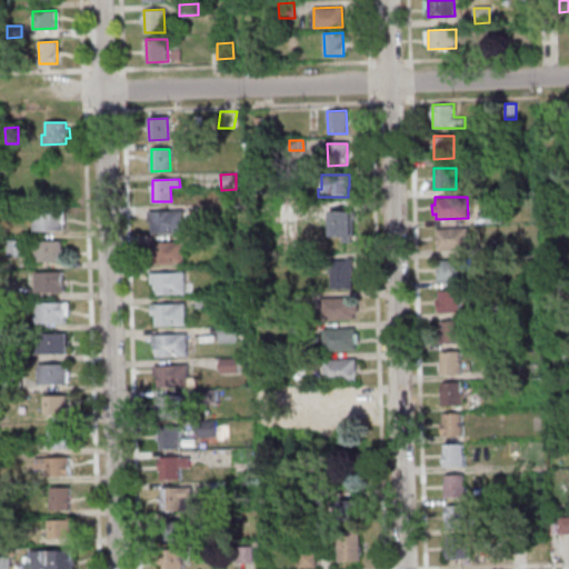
[(32,211),(63,210),(63,222),(61,222),(61,229),(32,230),(32,211)]
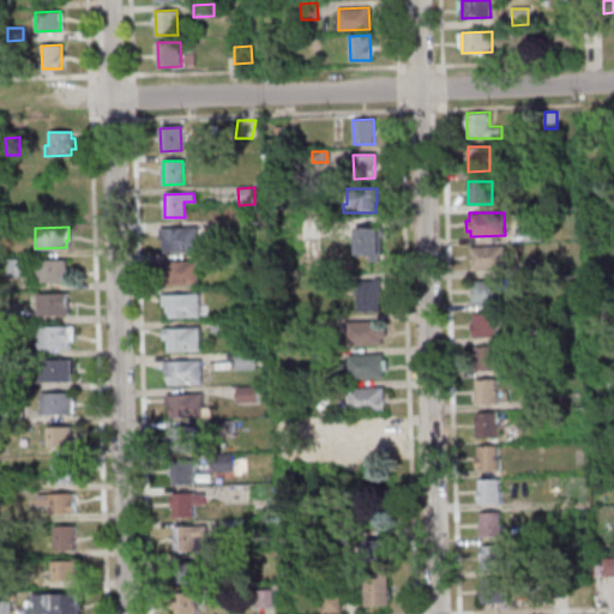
[(160,228),(196,227),(197,251),(166,252),(164,239),(160,239),(160,228)]
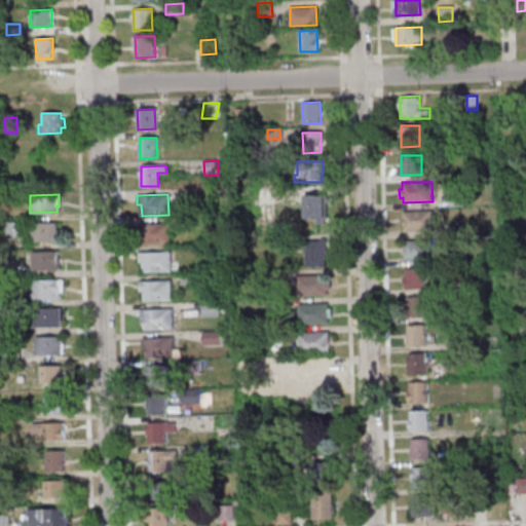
[(448,195),(448,207),(464,207),(463,194),(448,195)]
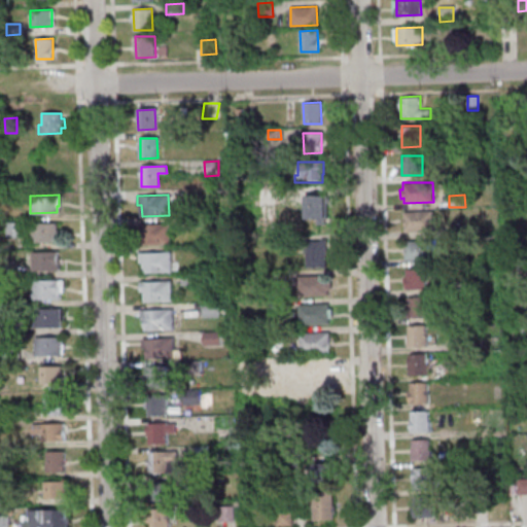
[(306,218),(305,197),(326,196),(326,218),(306,218)]
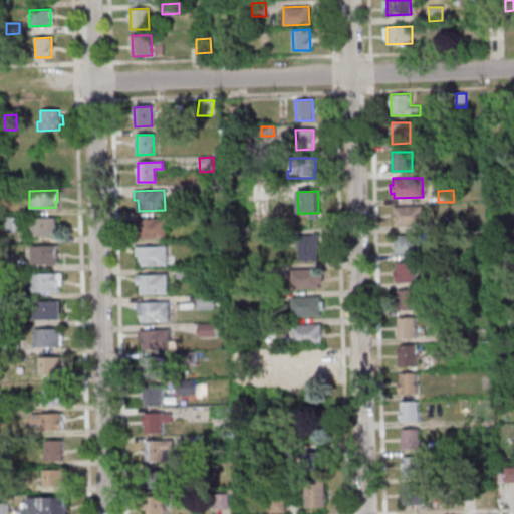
[(395,227),(424,226),(423,206),(395,207),(395,227)]
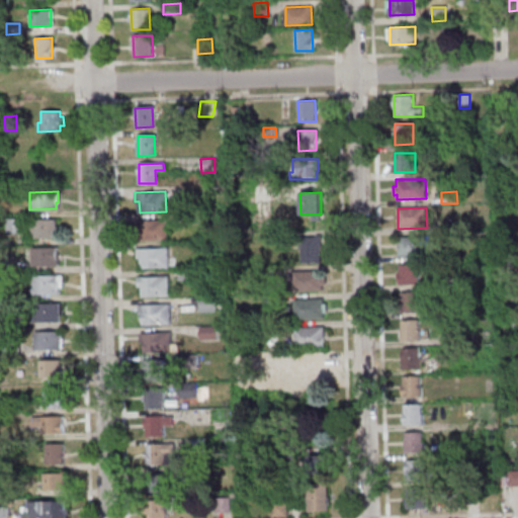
[(184,225),(183,214),(197,213),(198,224),(184,225)]
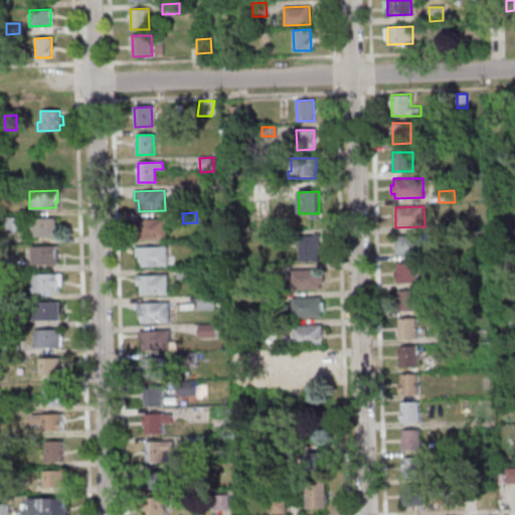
[(5,217),(21,217),(22,231),(6,231),(5,217)]
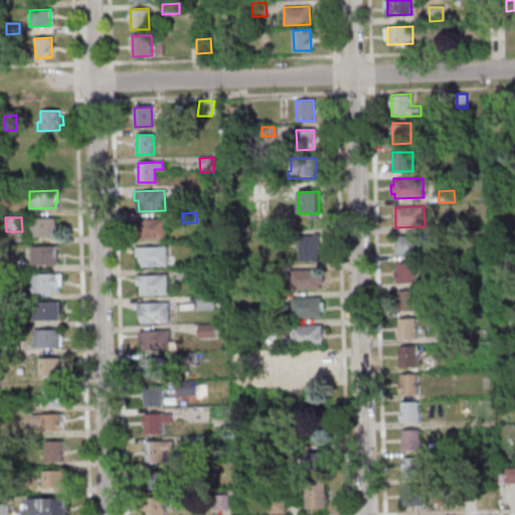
[(30,218),(55,217),(56,235),(30,236),(30,218)]
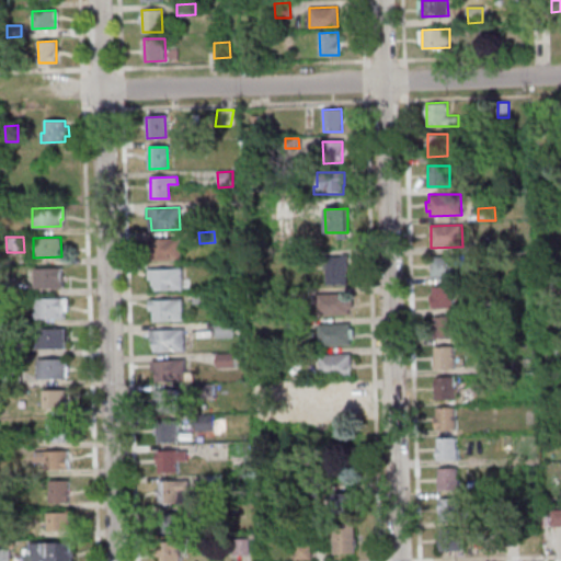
[(148,239),(181,238),(182,259),(152,259),(152,250),(148,250),(148,239)]
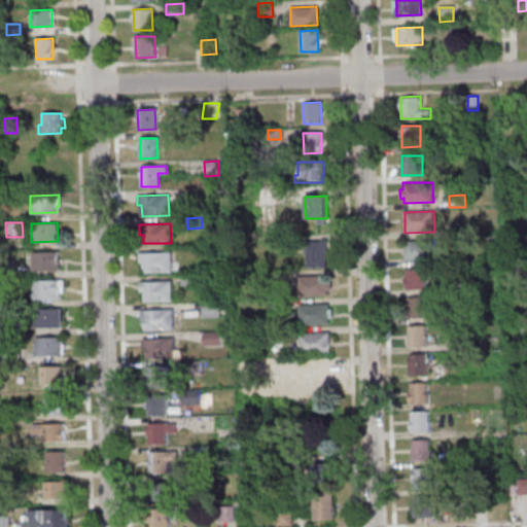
[(449,223),(449,236),(464,235),(464,223),(449,223)]
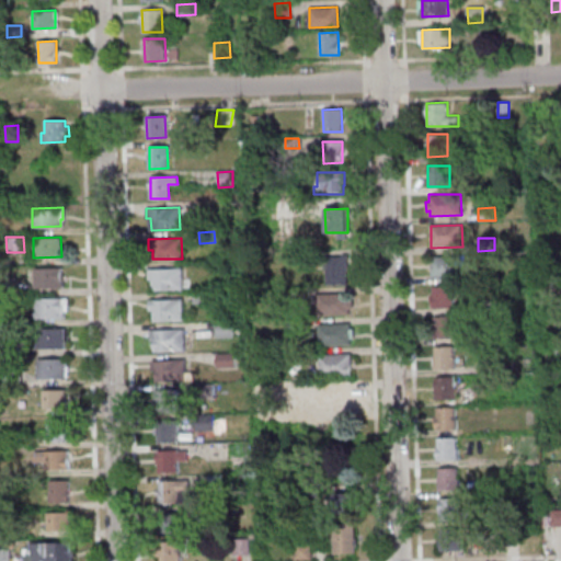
[(432,277),(478,276),(478,272),(485,272),(485,255),(431,256),(432,277)]
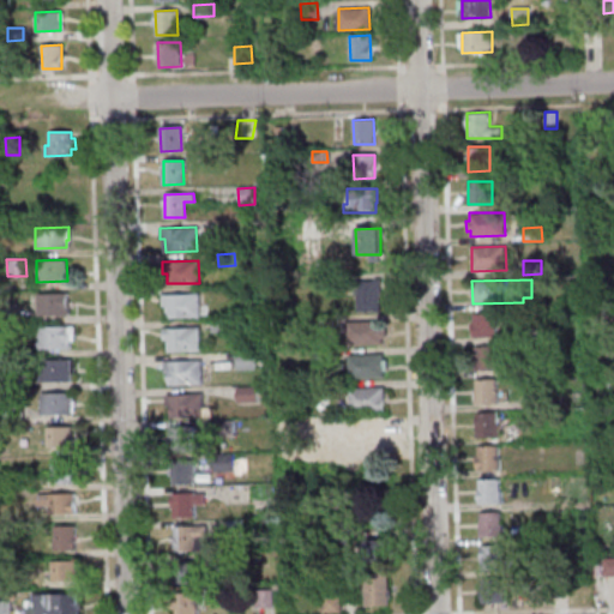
[(357,311),(356,282),(379,281),(379,311),(357,311)]
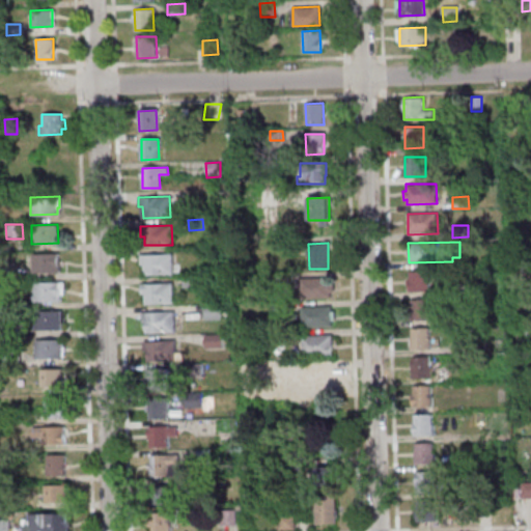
[(57,253),(58,271),(32,272),(32,254),(57,253)]
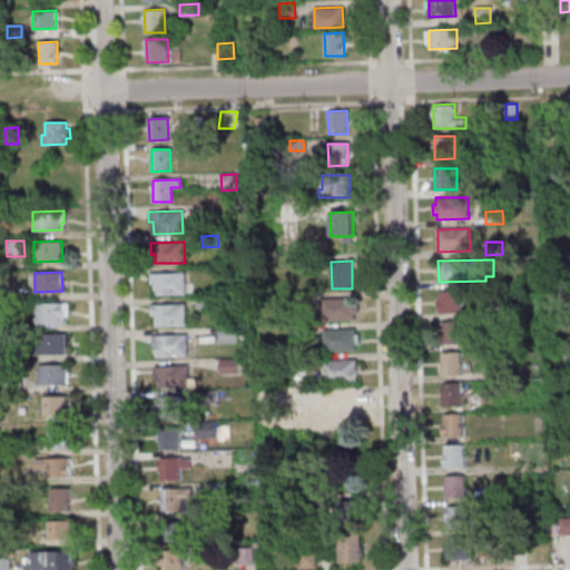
[(184,273),(185,294),(154,295),(154,284),(150,284),(150,274),(184,273)]
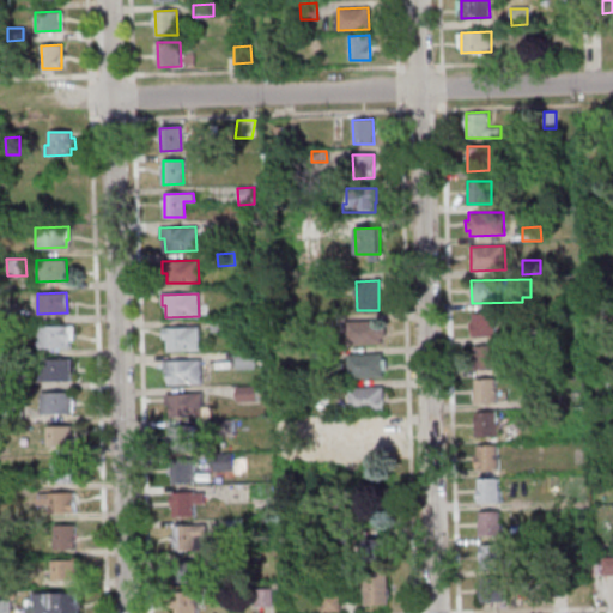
[(16,321),(0,321),(0,303),(14,303),(16,321)]
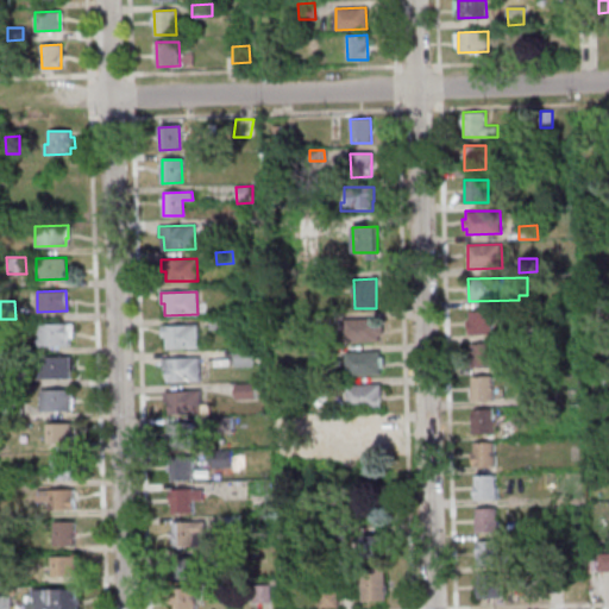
[(493,333),(491,309),(469,311),(469,334),(493,333)]
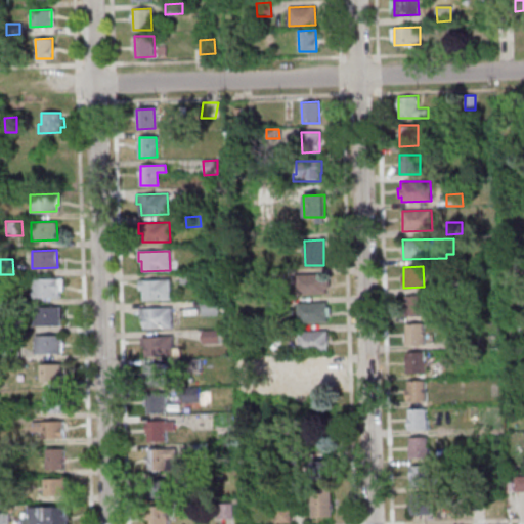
[(232,282),(232,272),(239,272),(241,282),(232,282)]
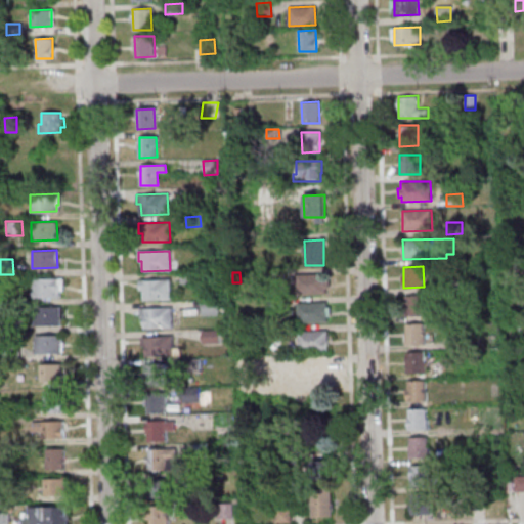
[(180,284),(180,273),(194,273),(194,284),(180,284)]
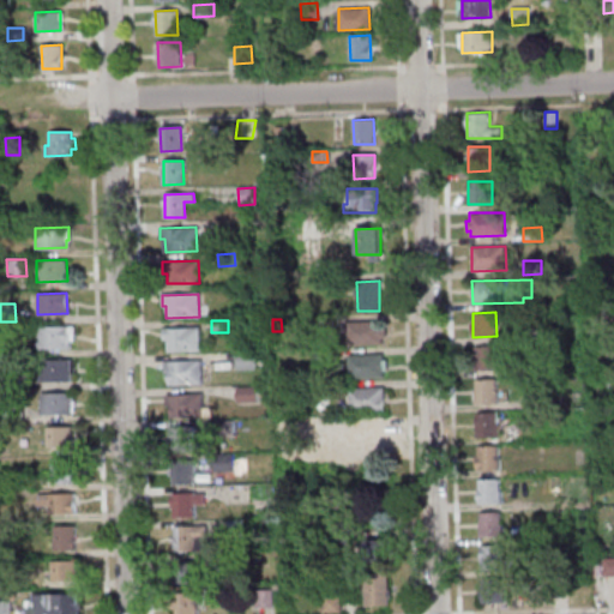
[(348,344),(348,323),(385,321),(386,337),(381,337),(381,343),(348,344)]
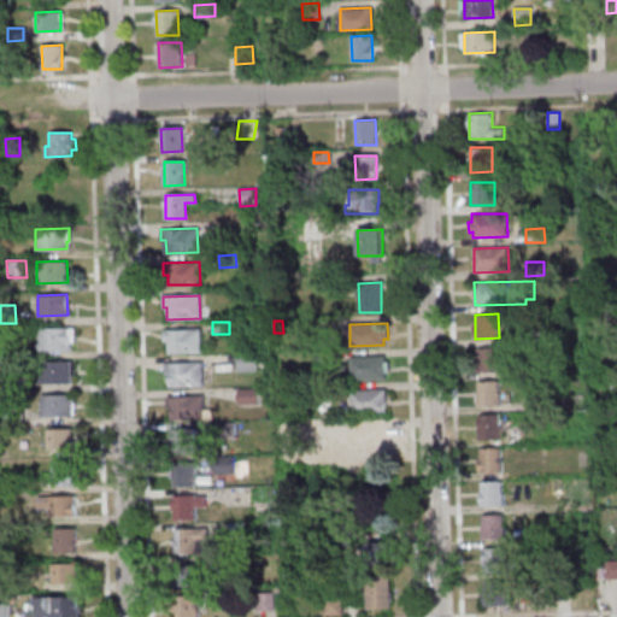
[(37,329),(74,328),(74,342),(69,342),(69,350),(39,351),(37,329)]
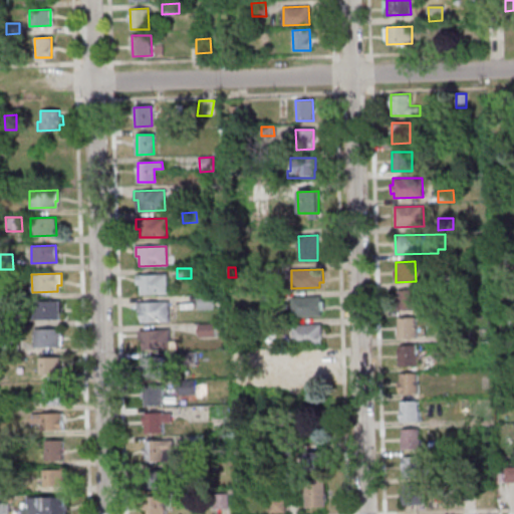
[(137,275),(167,274),(168,293),(141,294),(140,285),(137,285),(137,275)]
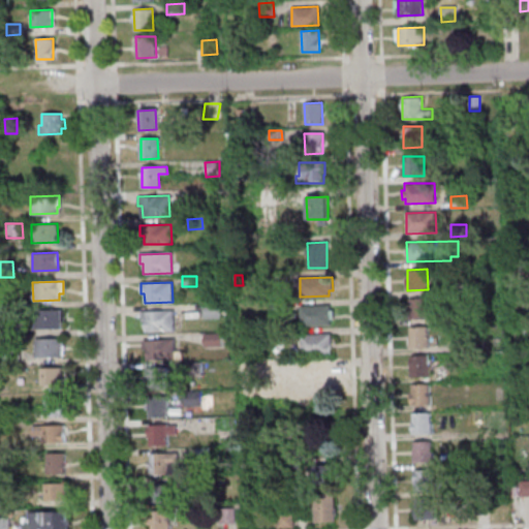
[(409,319),(427,319),(427,299),(409,299),(409,319)]
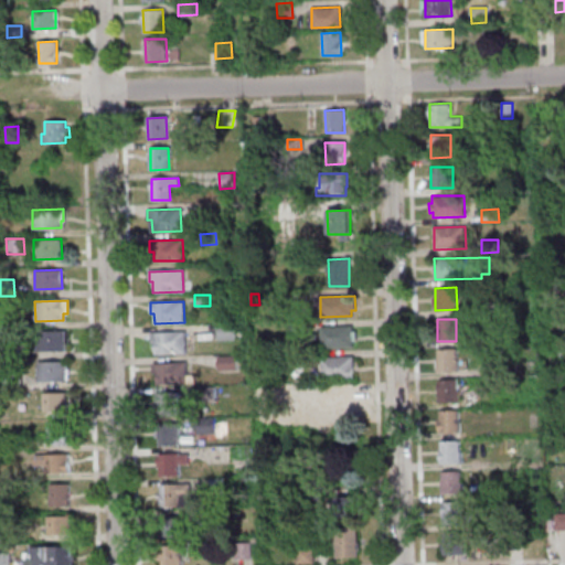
[(234,323),(235,339),(217,340),(217,324),(234,323)]
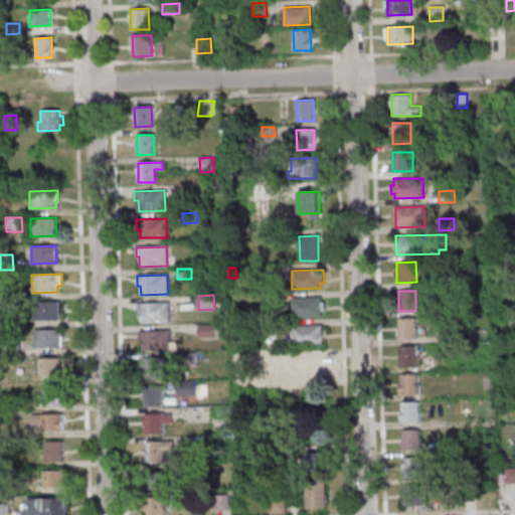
[(276,304),(262,304),(262,295),(276,295),(276,304)]
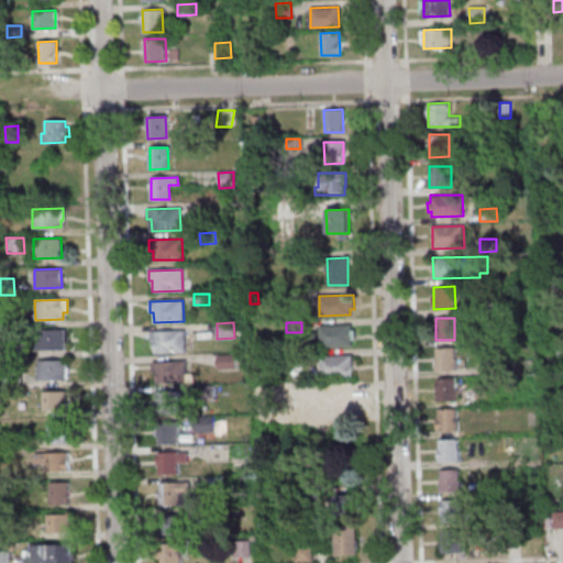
[(321,346),(320,326),(350,326),(351,331),(353,331),(354,340),(351,340),(351,345),(321,346)]
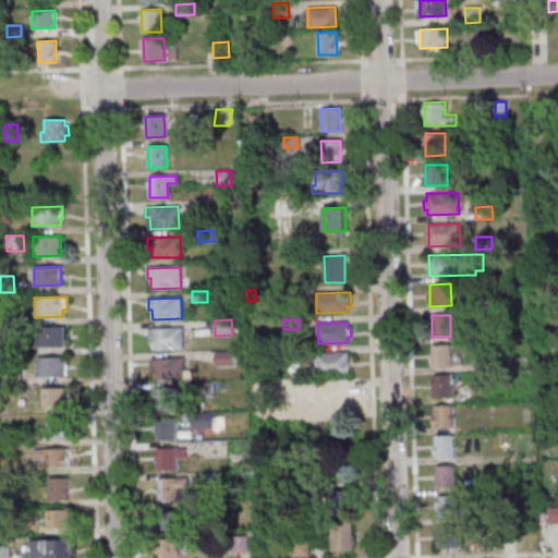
[(36,327),(63,326),(64,347),(37,347),(36,327)]
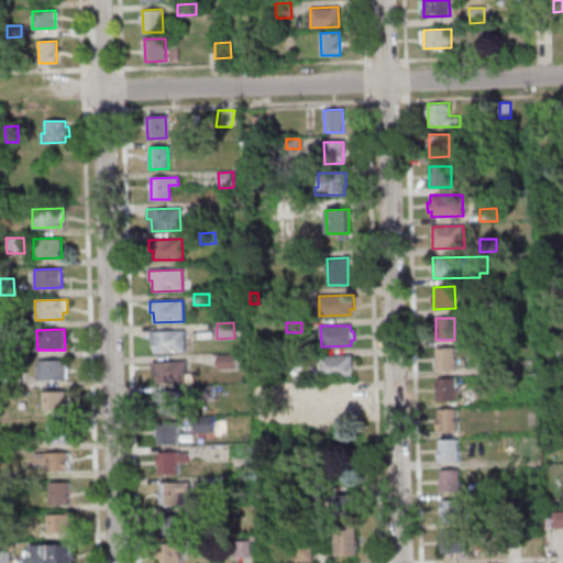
[(184,331),(185,352),(155,353),(154,341),(151,341),(150,332),(184,331)]
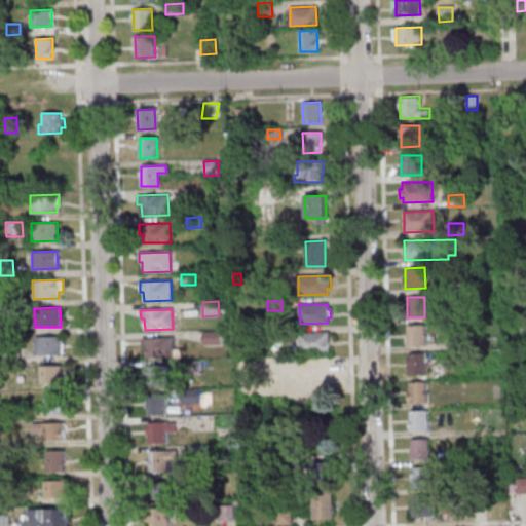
[(525,322),(516,322),(516,336),(525,336),(525,322)]
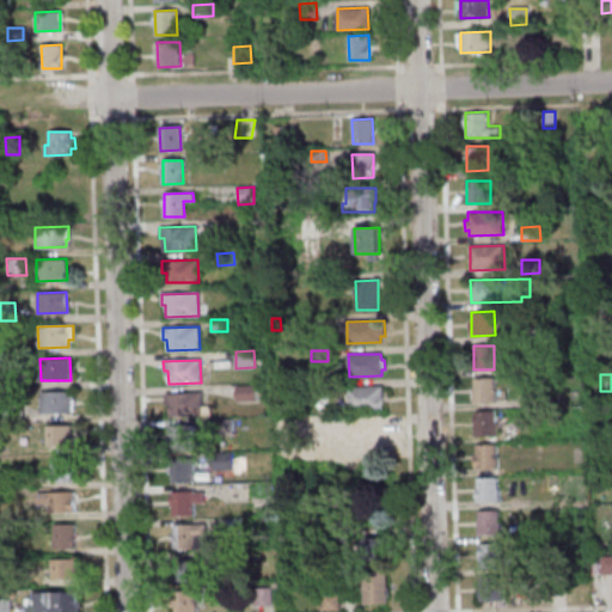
[(18,375),(19,389),(2,389),(2,375),(18,375)]
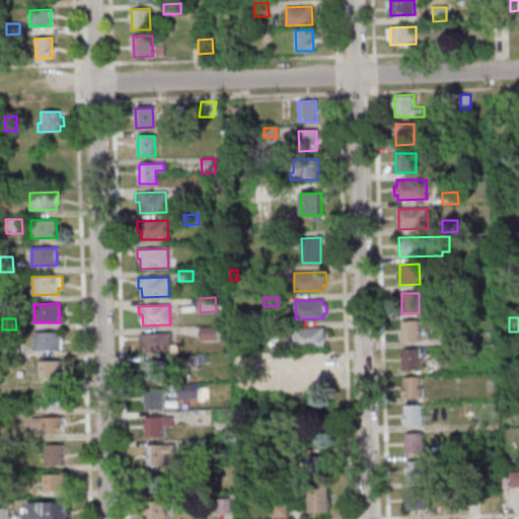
[(422,340),(421,319),(401,320),(401,341),(422,340)]
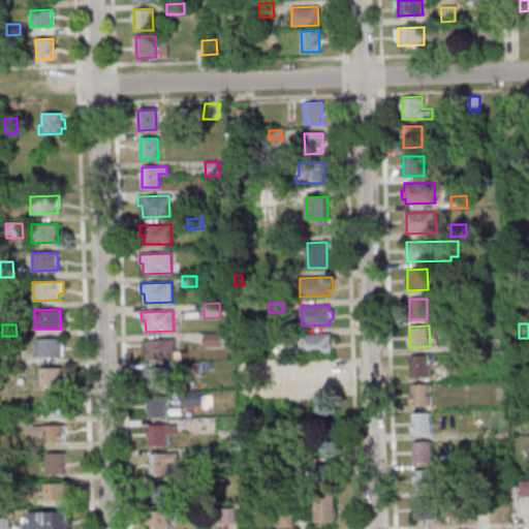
[(220,334),(220,346),(206,346),(205,334),(220,334)]
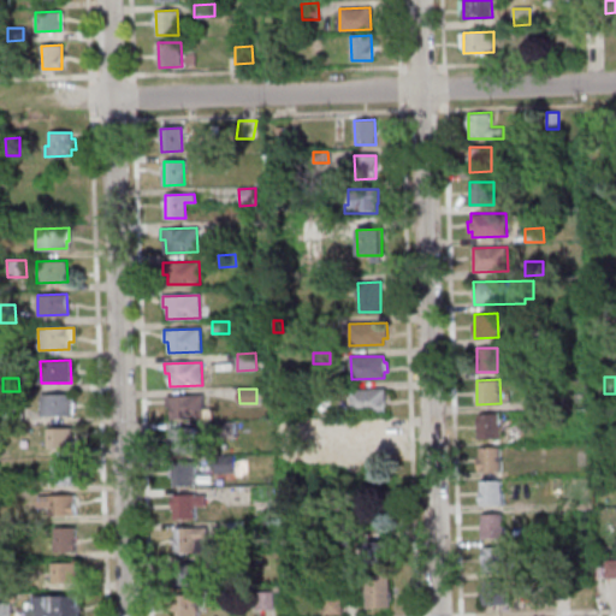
[(384,412),(351,413),(351,390),(384,389),(384,412)]
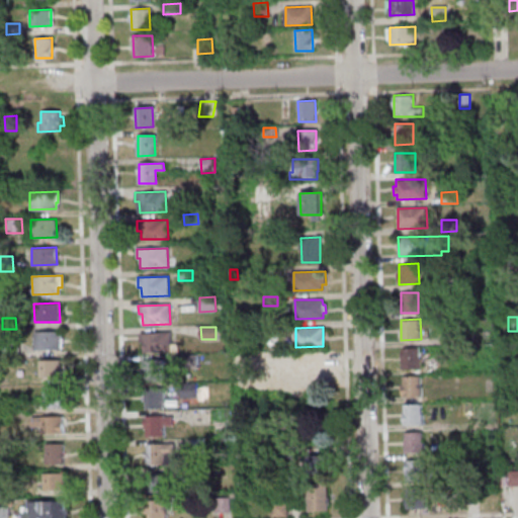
[(34,332),(60,331),(61,349),(35,350),(34,332)]
